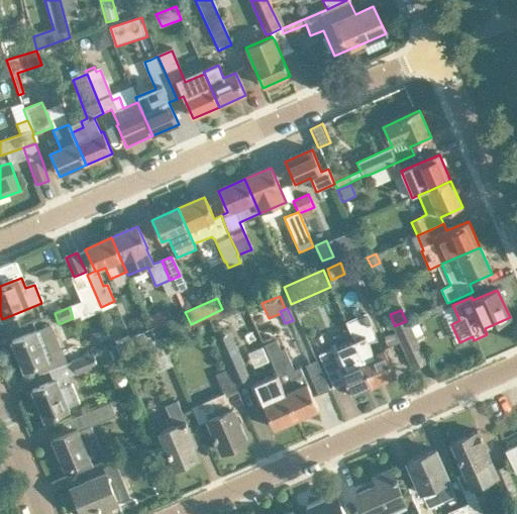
[(353,341),(358,353),(359,352),(374,386),(396,376),(385,350),(374,355),(371,347),(369,348),(354,314),(343,318),(348,332),(353,341)]
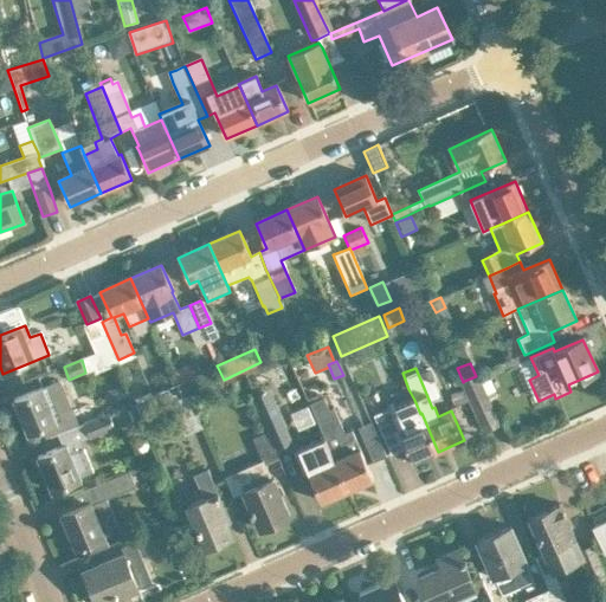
[(463,382),(462,382),(465,390),(468,395),(471,403),(474,410),(483,432),(498,426),(489,403),(487,396),(497,392),(491,379),(481,383),(477,375),(476,376),(464,381),(463,382)]
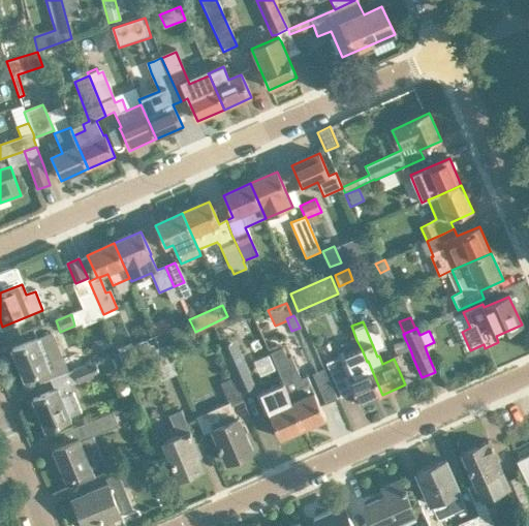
[(35,374),(39,384),(68,373),(68,372),(52,334),(12,350),(24,379),(35,374)]
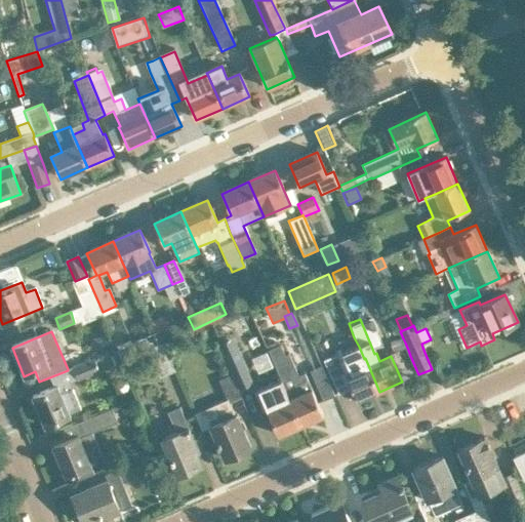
[(152,333),(118,349),(122,360),(147,350),(147,351),(158,346),(152,333)]
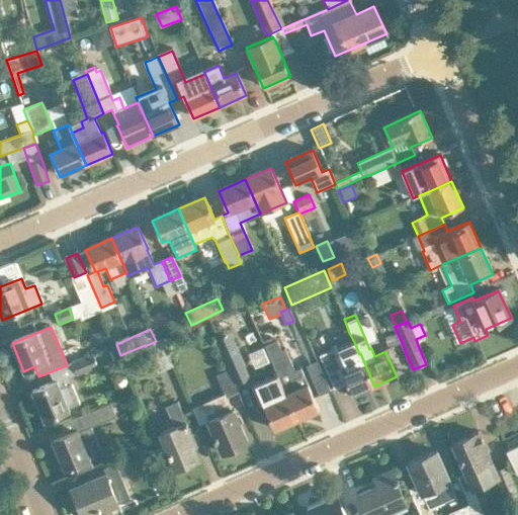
[(390,337),(384,339),(390,350),(403,345),(400,338),(398,334),(390,337)]
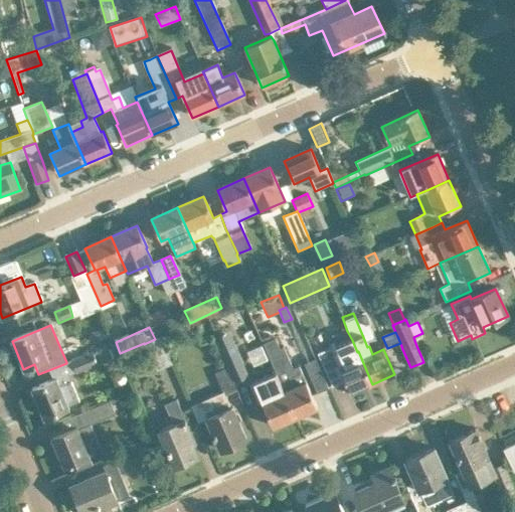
[(159,337),(155,339),(144,344),(156,371),(171,365),(159,337)]
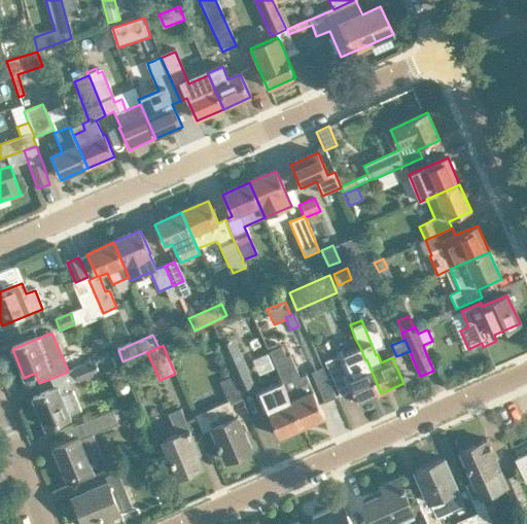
[(324,418),(319,406),(306,375),(299,378),(289,356),(286,357),(281,346),(269,352),(277,372),(282,382),(287,394),(302,428),(324,418)]
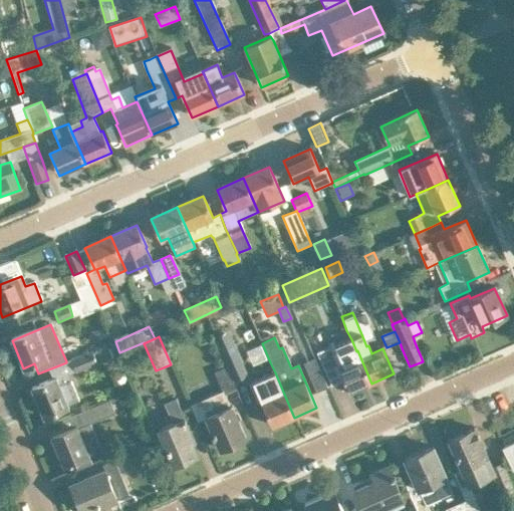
[(356,351),(351,339),(335,346),(334,345),(316,353),(331,387),(344,381),(349,393),(371,384),(357,350),(356,351)]
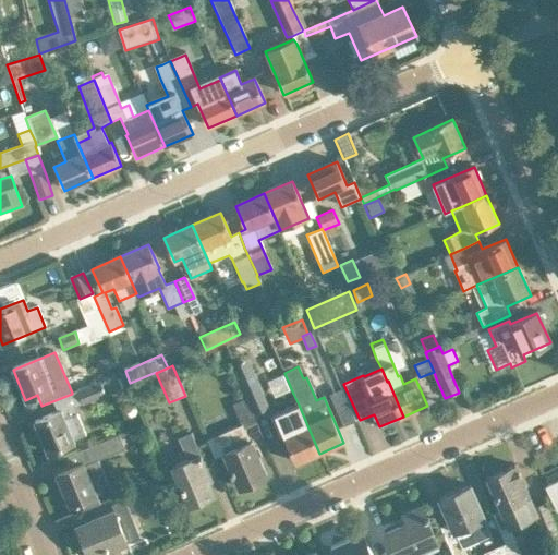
[(77,405),(81,403),(82,407),(106,397),(106,396),(118,391),(113,378),(100,384),(99,382),(72,393),(72,394),(77,405)]
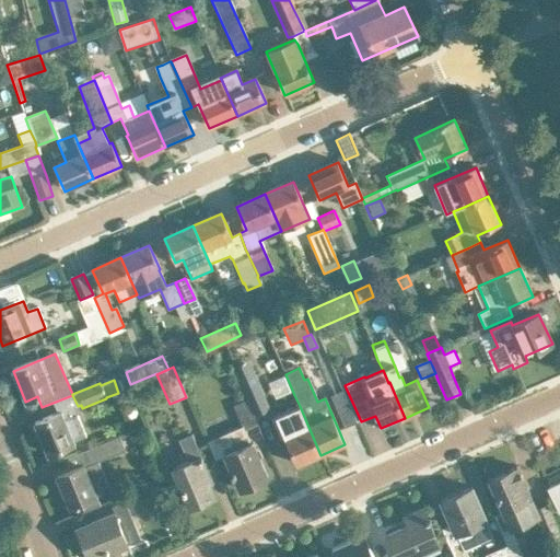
[(357,424),(342,390),(330,396),(345,428),(357,424)]
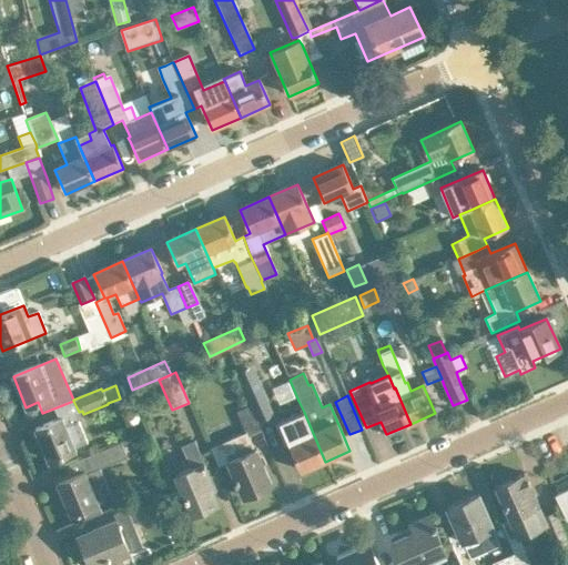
[(275,426),(265,401),(253,406),(263,431),(275,426)]
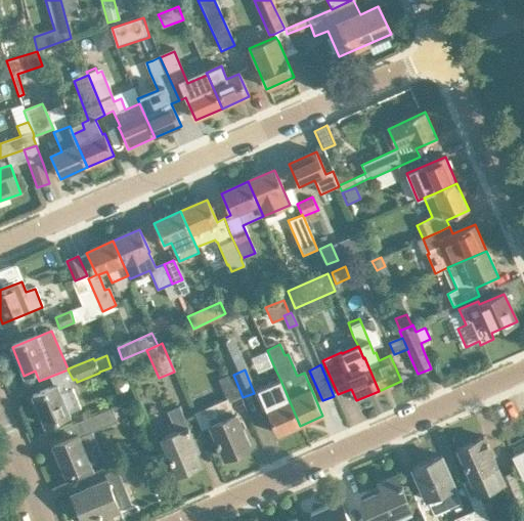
[(251,447),(243,429),(235,415),(234,416),(229,403),(241,398),(231,376),(219,381),(228,399),(194,415),(202,431),(210,427),(217,441),(215,442),(217,446),(218,445),(224,459),(251,447)]
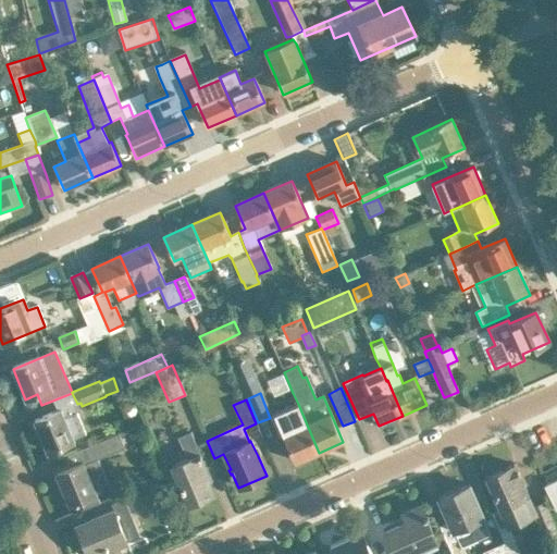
[(64,419),(61,410),(35,421),(47,453),(86,436),(76,414),(64,419)]
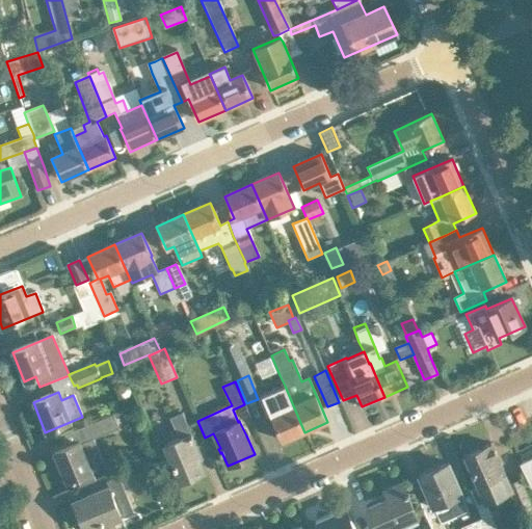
[(270,416),(282,442),(304,432),(290,398),(280,403),(283,411),(270,416)]
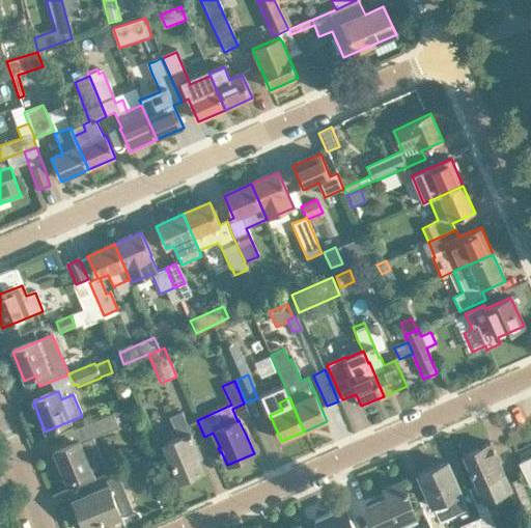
[(178,439),(164,445),(179,481),(204,471),(198,457),(200,456),(182,413),(169,418),(178,439)]
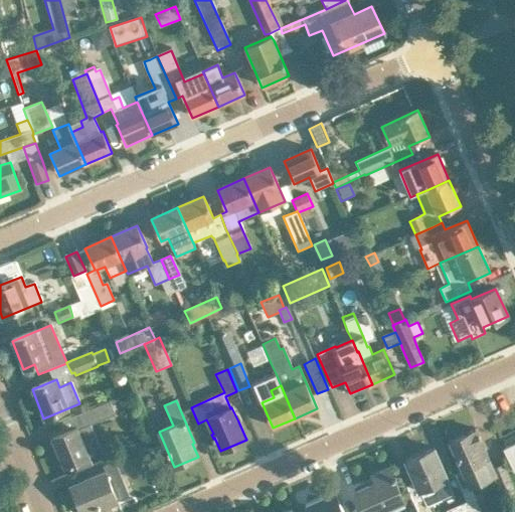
[(66,466),(70,474),(91,465),(88,457),(102,452),(91,424),(115,414),(109,401),(77,414),(82,427),(77,429),(77,428),(52,439),(63,467),(66,466)]
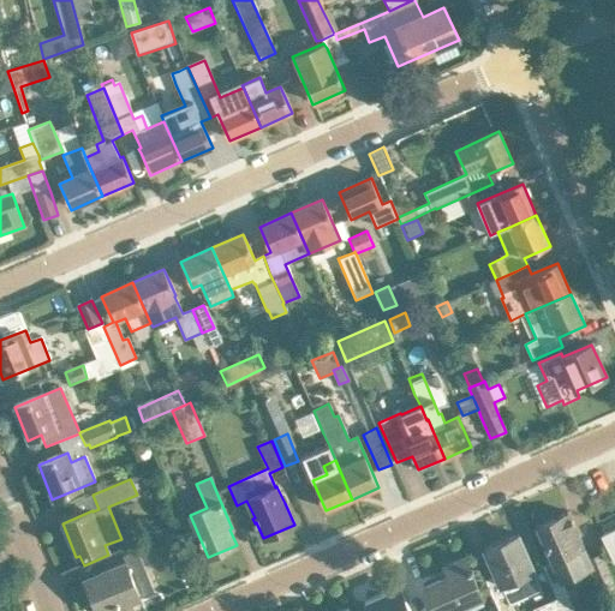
[(551,588),(557,600),(561,610),(574,610),(567,595),(562,583),(590,570),(602,594),(605,604),(614,599),(614,588),(609,576),(599,555),(587,561),(567,514),(537,527),(553,562),(542,567),(551,588)]
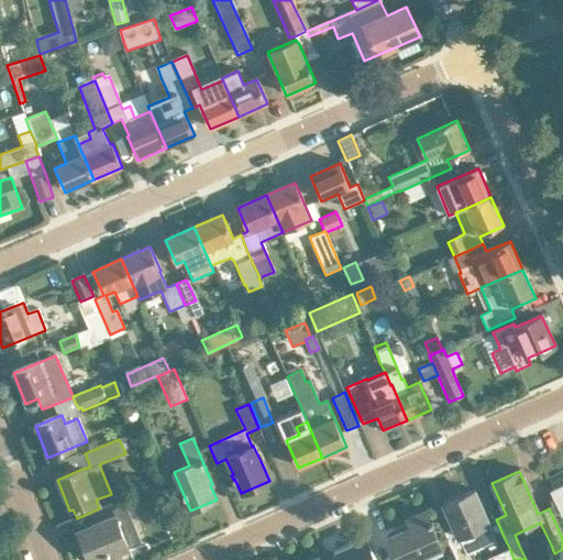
[(562,486),(552,493),(561,513),(562,516),(562,515),(562,486)]
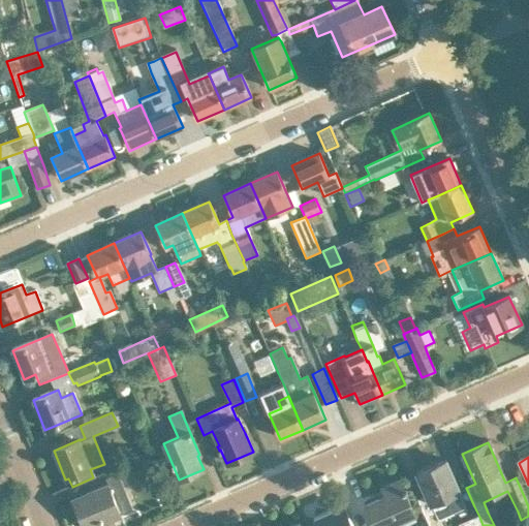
[(131,477),(148,471),(144,459),(126,465),(131,477)]
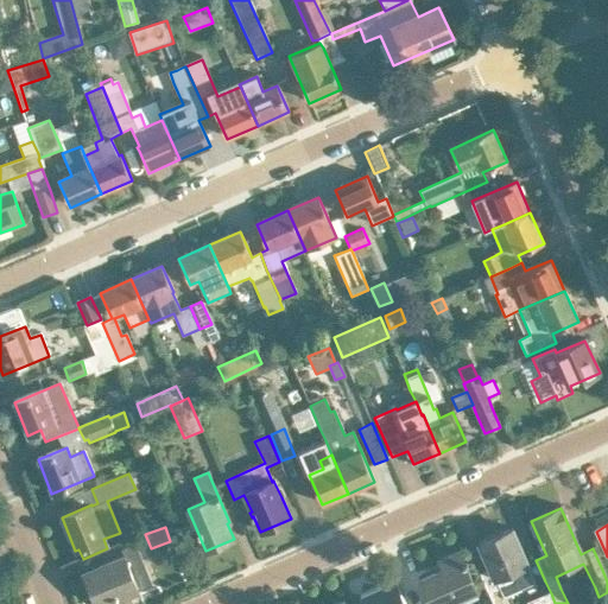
[(491,571),(480,576),(492,603),(508,603),(506,598),(536,584),(512,529),(479,545),(491,571)]
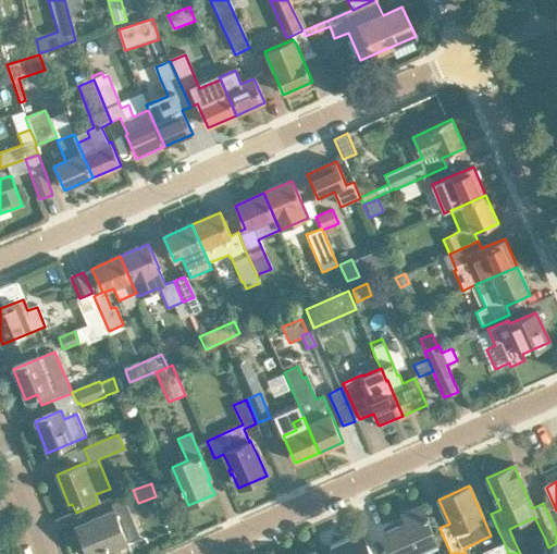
[(91,521),(78,527),(83,539),(81,540),(85,553),(88,552),(88,553),(94,553),(120,553),(116,544),(137,536),(132,521),(125,507),(122,500),(111,504),(114,512),(91,521)]
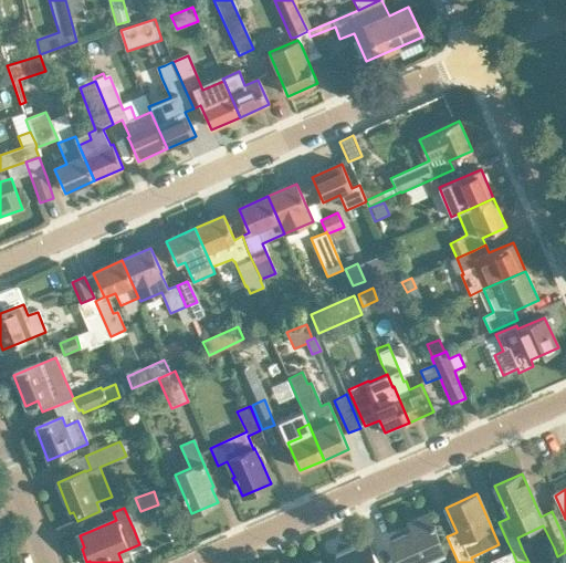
[(439,562),(442,558),(442,551),(443,551),(428,515),(409,523),(413,531),(391,541),(400,562),(439,562)]
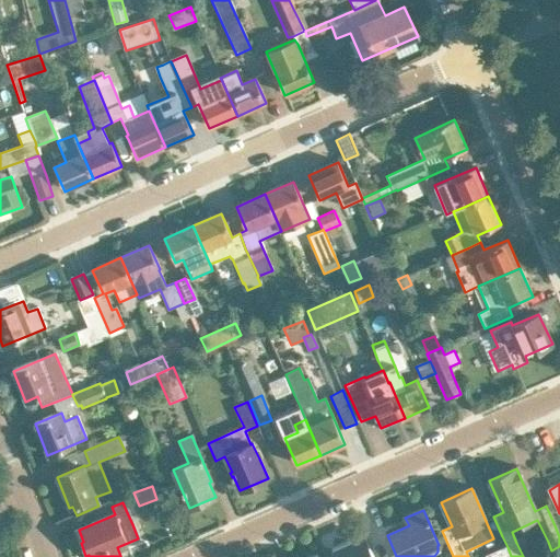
[(373,556),(364,537),(348,544),(348,543),(331,550),(335,556),(373,556)]
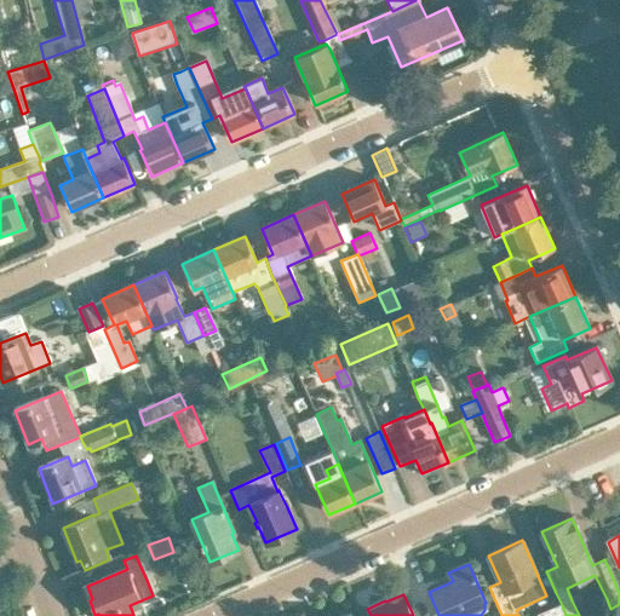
[(566,615),(562,605),(541,615),(566,615)]
